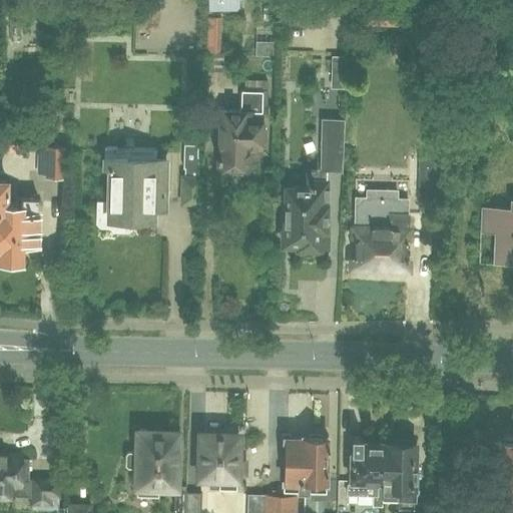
[(205,0),(206,11),(207,11),(234,11),(238,7),(238,0),(205,0)]
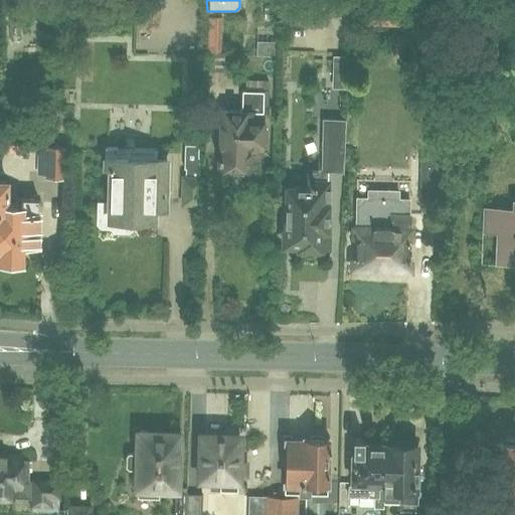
[(222,18),(208,18),(207,52),(221,53),(222,18)]
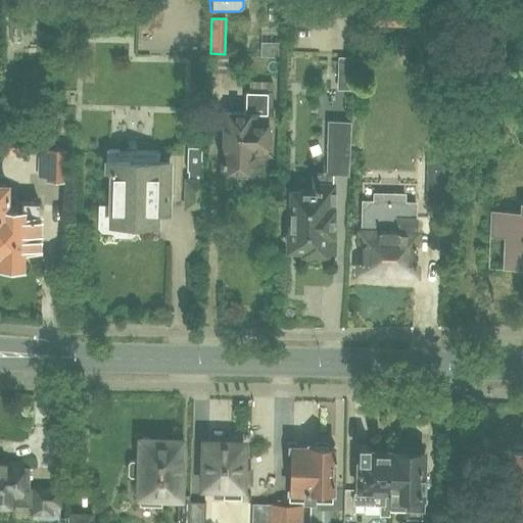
[(337,73),(353,74),(353,54),(338,53),(337,73)]
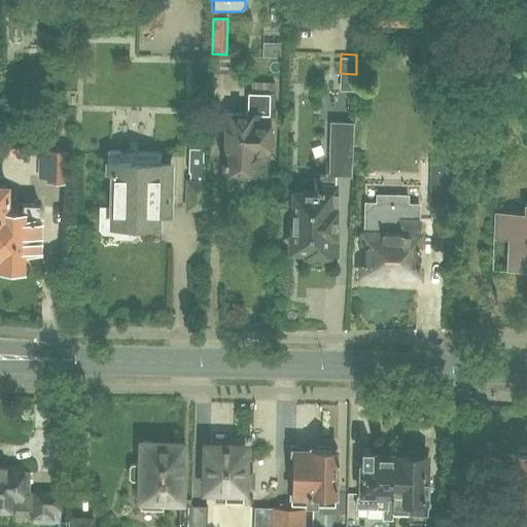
[(274,116),(274,94),(248,93),(247,114),(225,113),(224,172),(231,172),(231,178),(249,179),(249,173),(256,173),(256,152),(269,152),(270,115),(274,116)]
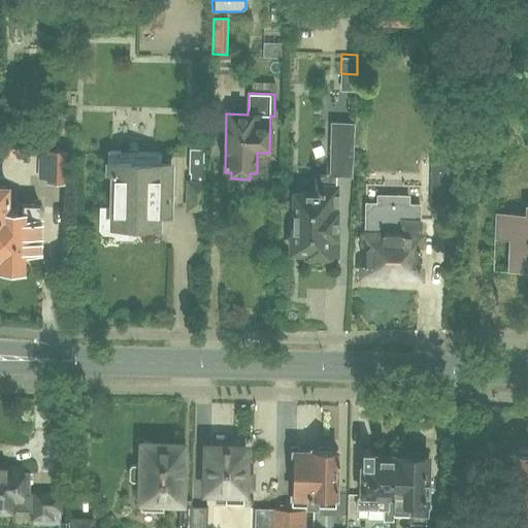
[(303,256),(310,256),(310,257),(311,259),(312,260),(314,261),(316,261),(317,262),(319,262),(320,262),(322,261),(323,260),(324,259),(325,258),(326,256),(336,256),(337,235),(335,235),(337,177),(353,177),(354,145),(355,124),(355,123),(331,122),(329,175),(320,175),(320,195),(296,194),(294,234),(292,234),(291,252),(303,252),(303,256)]
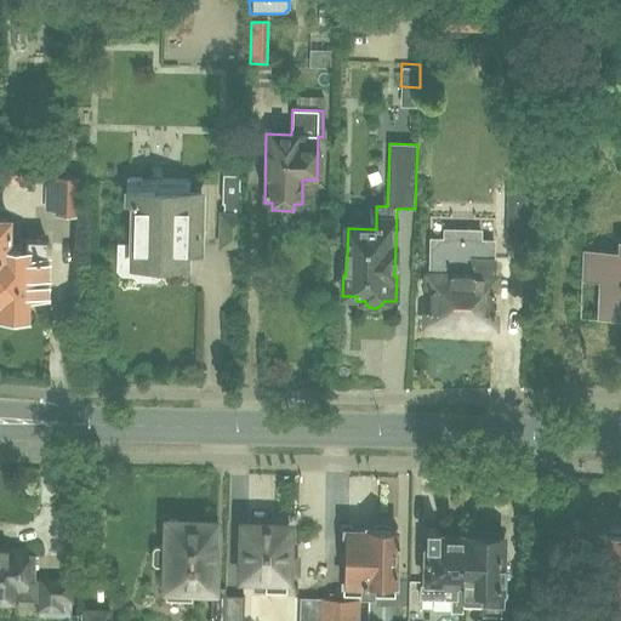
[(200,252),(200,245),(201,194),(189,193),(189,181),(141,180),(142,178),(127,177),(126,201),(131,201),(131,204),(132,204),(131,244),(117,243),(117,269),(121,274),(134,275),(138,279),(155,280),(160,275),(161,265),(176,265),(177,265),(180,267),(183,267),(189,262),(189,257),(187,255),(187,251),(200,252)]
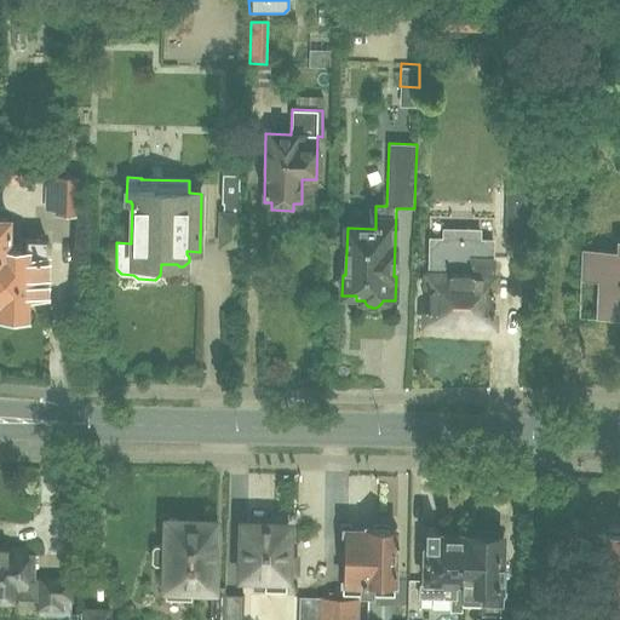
[(76,178),(58,178),(57,181),(46,181),(46,207),(57,207),(57,212),(75,212),(76,178)]
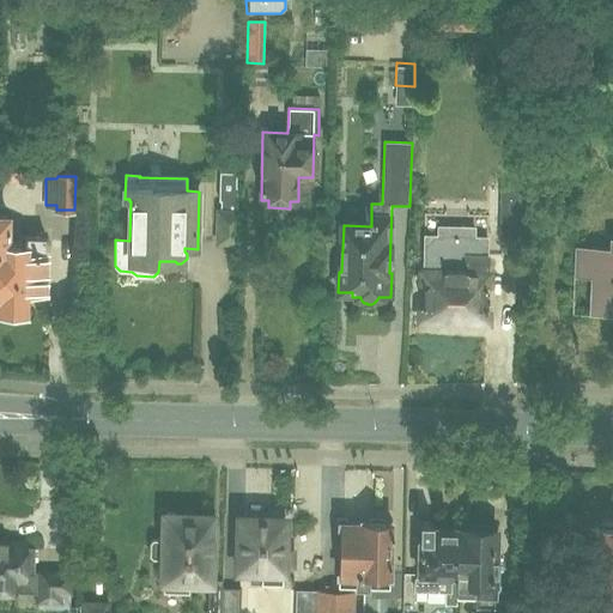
[(237,211),(238,187),(222,187),(220,211),(219,211),(218,242),(238,243),(240,211),(237,211)]
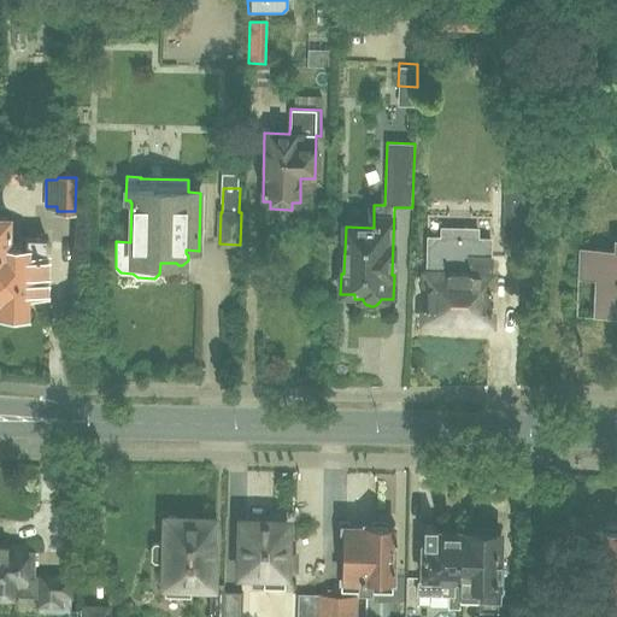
[(526,239),(526,189),(504,188),(503,238),(526,239)]
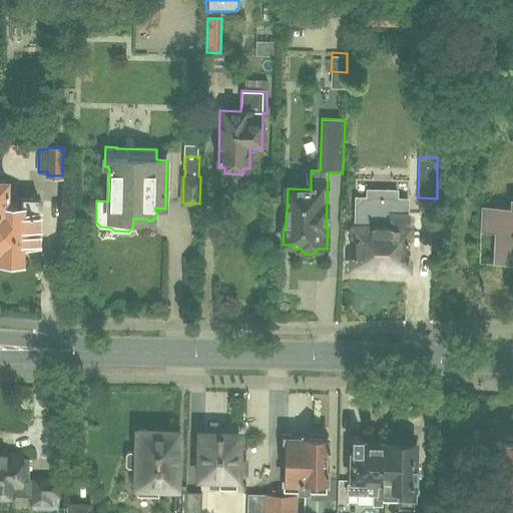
[(38,243),(38,213),(36,213),(37,198),(15,198),(15,200),(6,200),(7,181),(0,180),(0,259),(2,259),(5,260),(8,261),(15,261),(18,260),(21,260),(22,242),(38,243)]
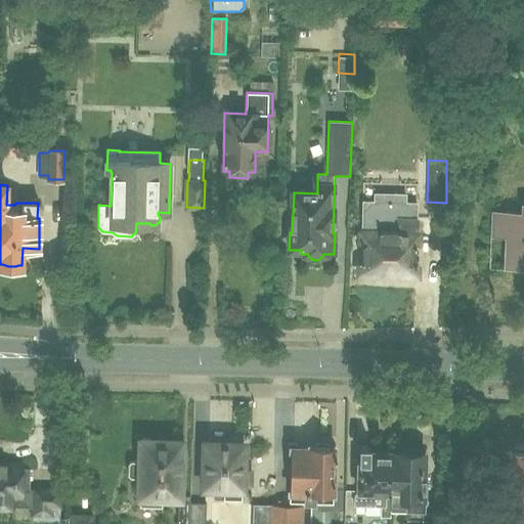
[(362,211),(361,230),(361,235),(362,235),(361,271),(368,272),(370,274),(378,274),(380,272),(397,272),(400,275),(406,275),(409,273),(416,273),(417,232),(417,214),(405,203),(375,202),(362,211)]
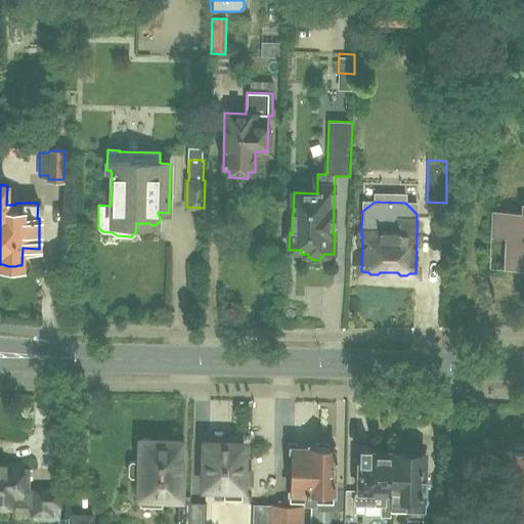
[(506,237),(505,268),(523,269),(523,207),(523,212),(508,212),(507,212),(506,237)]
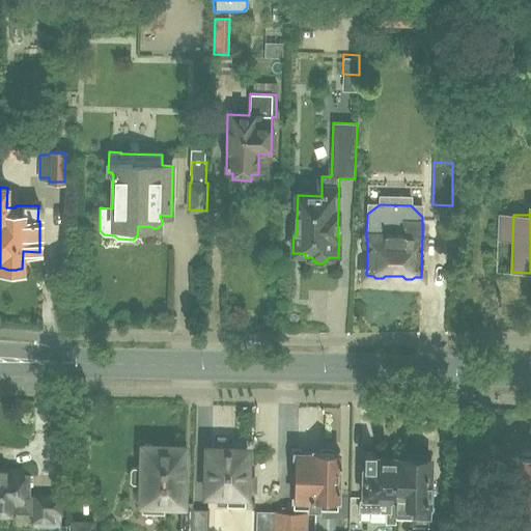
[(164,503),(182,504),(182,466),(183,448),(152,447),(149,445),(144,445),(140,448),(140,455),(142,457),(142,467),(133,467),(130,469),(130,480),(133,484),(138,484),(142,484),(142,512),(164,512),(164,503)]
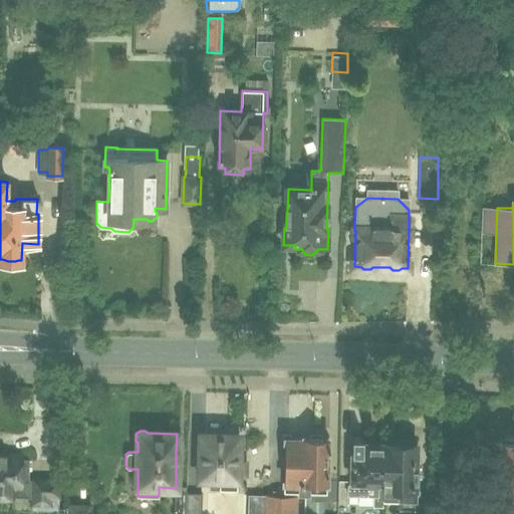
[(239,435),(234,435),(232,434),(231,434),(229,433),(228,433),(226,434),(225,434),(223,435),(219,435),(201,435),(201,450),(200,450),(199,482),(206,483),(206,485),(210,485),(210,492),(237,493),(238,484),(238,478),(238,473),(242,470),(242,464),(239,461),(238,451),(239,435)]
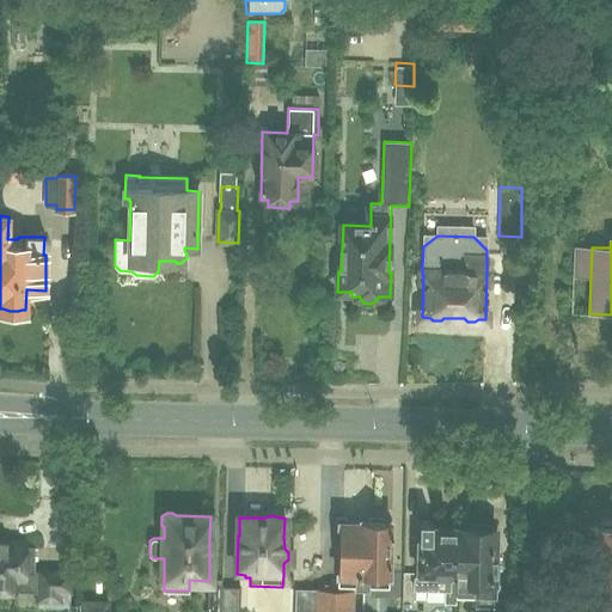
[(368,575),(390,576),(391,520),(385,520),(381,519),(371,518),(367,520),(361,520),(361,522),(349,522),(346,519),(336,518),(336,527),(340,531),(338,585),(325,585),(325,591),(318,591),(317,611),(353,611),(354,591),(349,591),(349,586),(368,587),(368,575)]
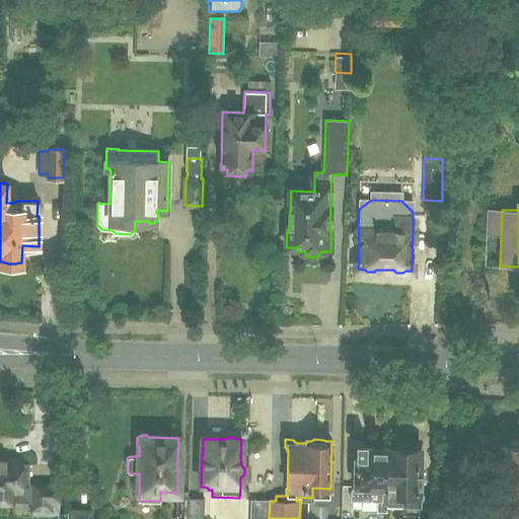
[(378,511),(387,511),(387,494),(388,448),(368,447),(366,442),(355,441),(354,456),(356,456),(356,487),(352,490),(352,500),(363,500),(375,488),(375,487),(382,487),(381,494),(380,494),(379,496),(378,511)]
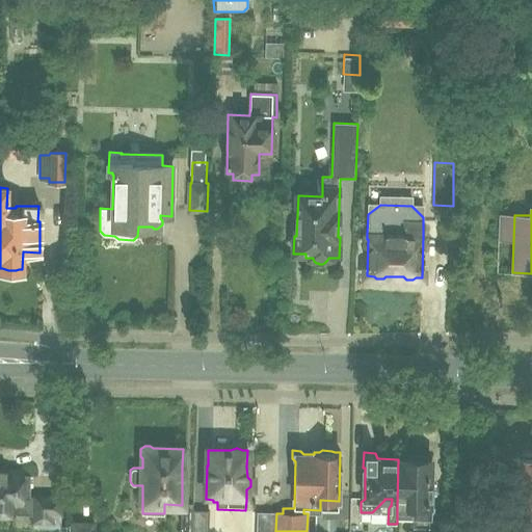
[(531,452),(523,452),(523,456),(519,456),(519,458),(505,458),(505,467),(505,479),(519,480),(519,487),(516,487),(516,504),(517,504),(517,508),(531,507),(531,452)]
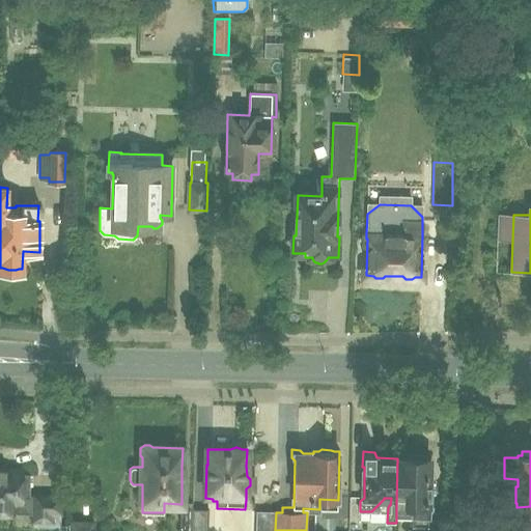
[(400,458),(397,458),(396,505),(413,505),(413,526),(425,526),(424,530),(441,530),(442,521),(429,521),(430,466),(430,458),(426,458),(427,454),(413,453),(401,454),(400,458)]
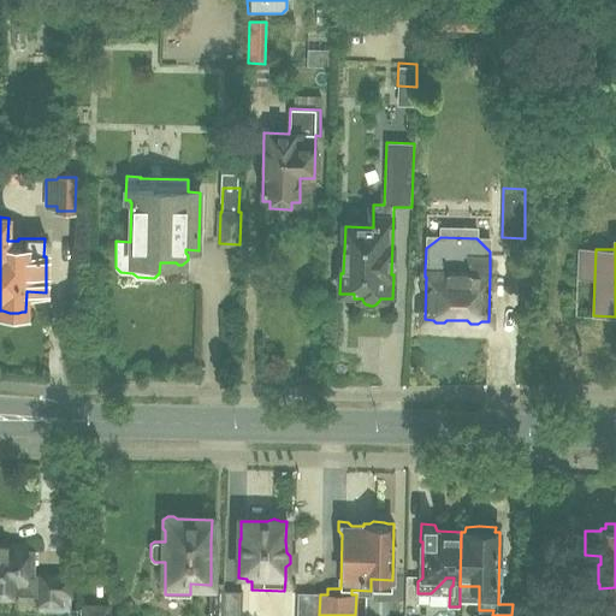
[(0,598),(15,599),(15,594),(40,596),(40,610),(60,611),(60,610),(70,610),(71,575),(40,575),(40,576),(34,575),(34,552),(25,552),(25,546),(0,545),(0,598)]
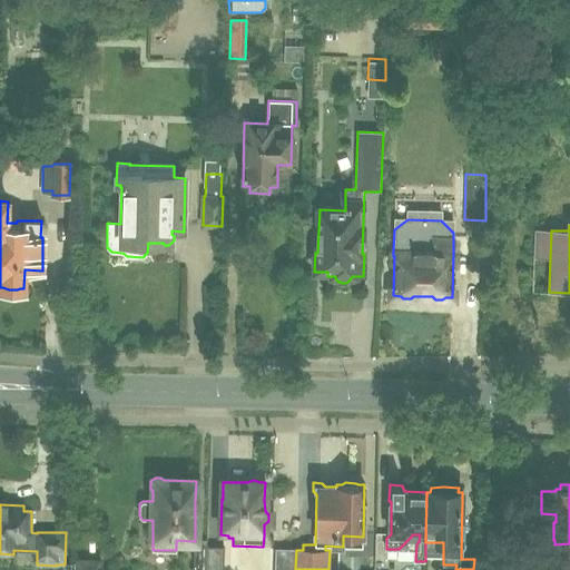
[(206,569),(207,548),(207,541),(195,541),(194,569),(206,569)]
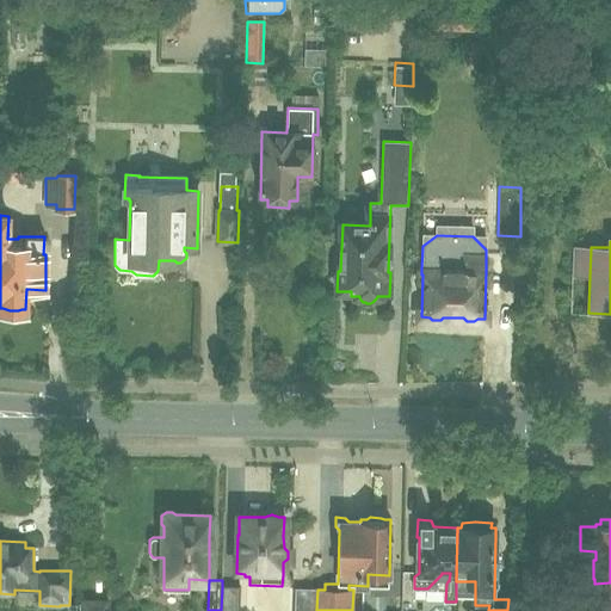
[(222,587),(221,610),(239,610),(240,588),(222,587)]
